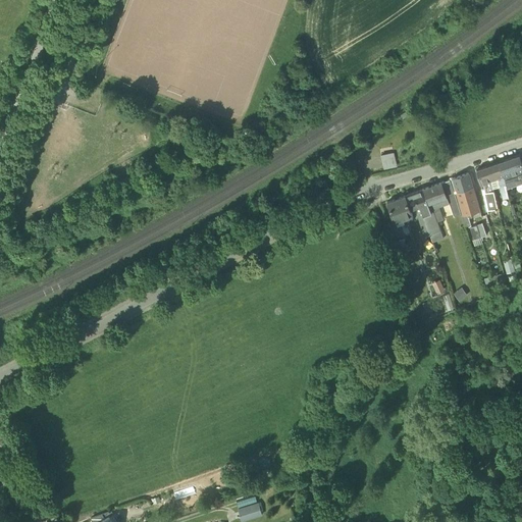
[(381,158),(384,170),(397,168),(394,155),(381,158)]
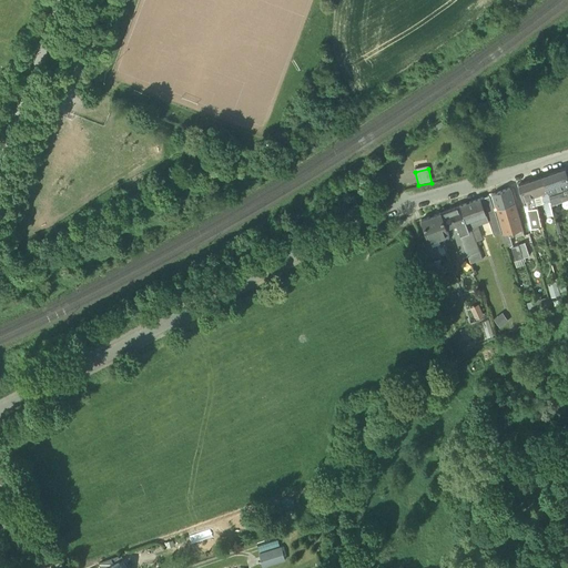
[(543,178),(549,194),(567,186),(567,176),(566,170),(543,178)]
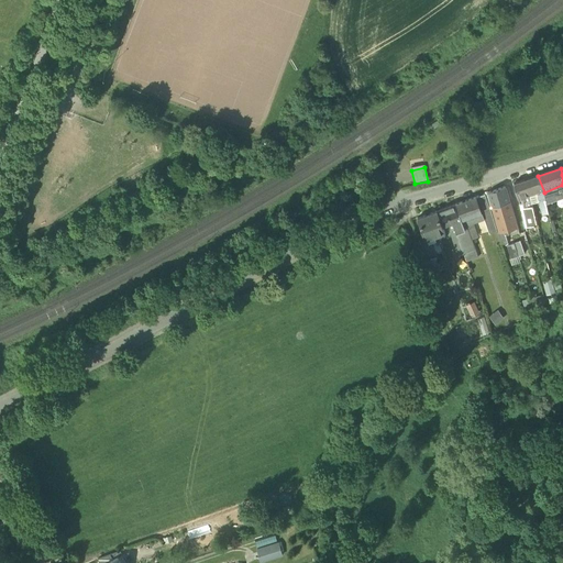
[(543,192),(544,192),(538,176),(526,180),(530,196),(536,194),(543,191),(543,192)]
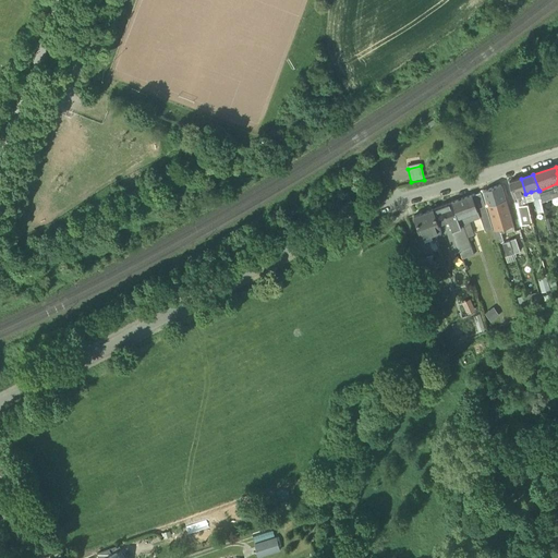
[(519,197),(525,194),(521,179),(510,183),(513,198),(519,197)]
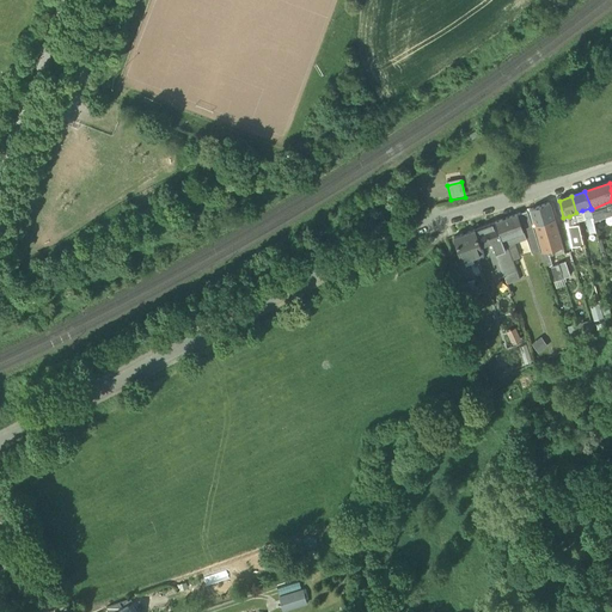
[(409,207),(411,213),(424,208),(422,201),(409,207)]
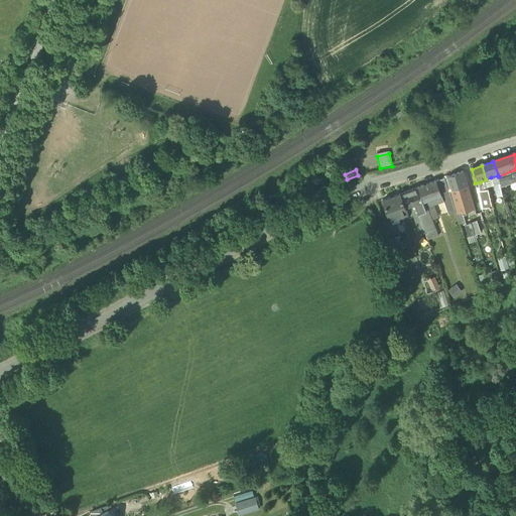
[(515,169),(499,176),(500,184),(515,178),(515,169)]
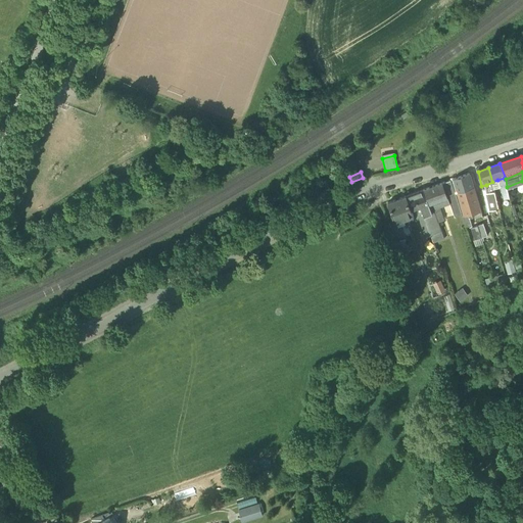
[(454,180),(459,193),(473,188),(469,175),(454,180)]
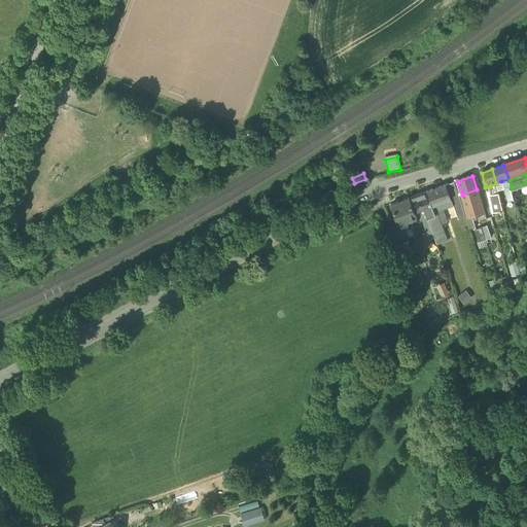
[(511,188),(508,180),(508,179),(501,181),(503,189),(504,189),(511,188)]
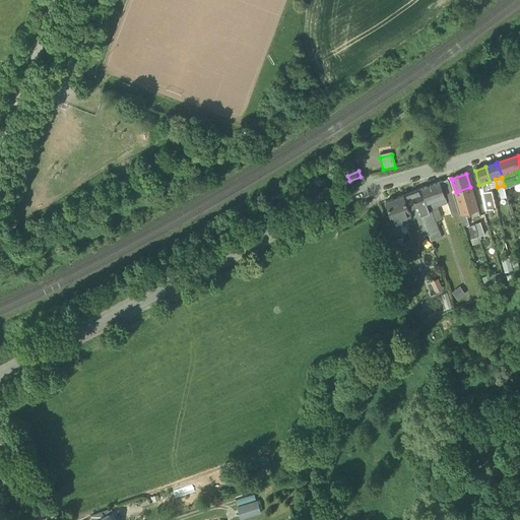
[(505,189),(519,183),(519,180),(504,186),(505,189)]
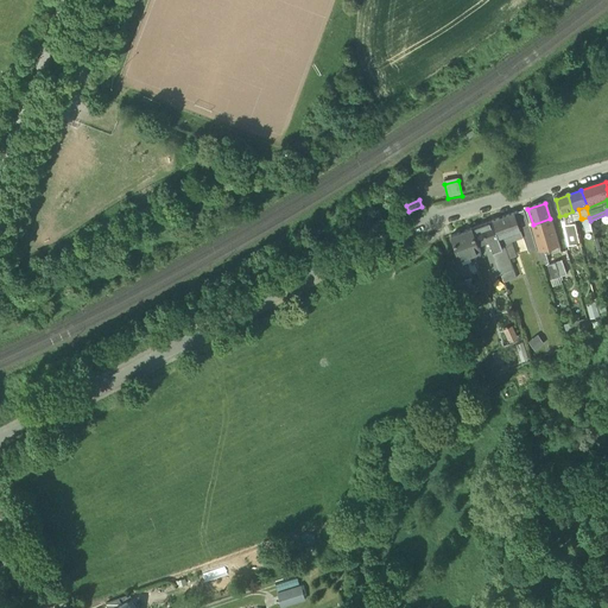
[(524,238),(529,253),(536,251),(537,251),(529,226),(524,211),(514,215),(520,230),(523,238),(524,238)]
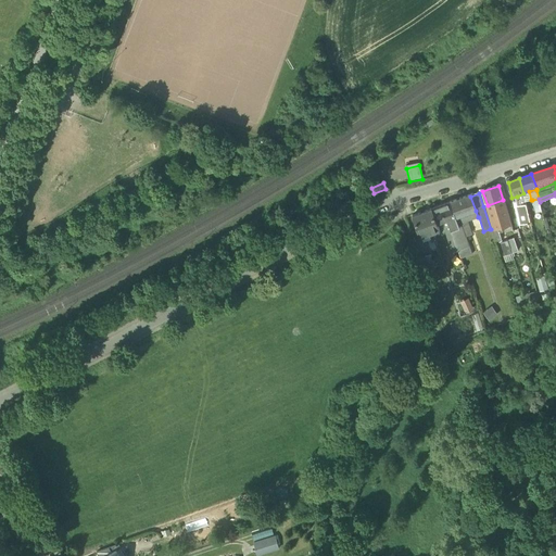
[(526,202),(523,193),(517,197),(518,201),(519,206),(526,204),(526,202)]
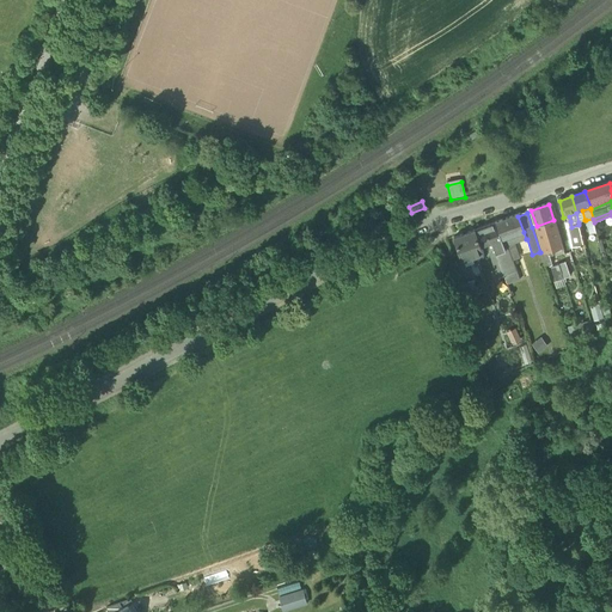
[(518,216),(495,225),(501,240),(502,239),(513,236),(524,232),(518,216)]
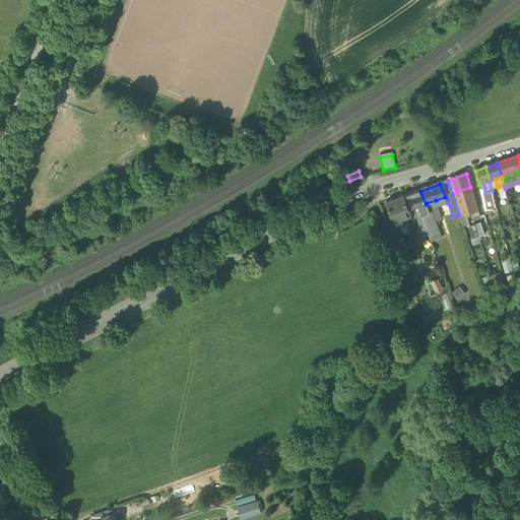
[(507,198),(505,189),(504,186),(498,187),(501,199),(507,198)]
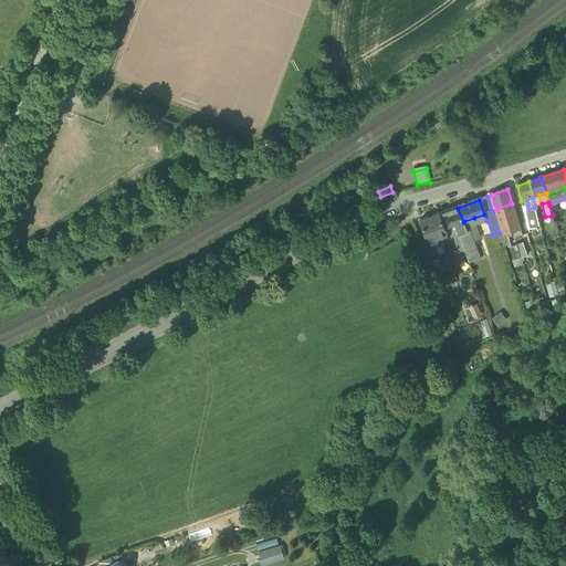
[(496,209),(503,232),(506,231),(520,227),(517,221),(505,226),(504,222),(516,218),(512,203),(496,209)]
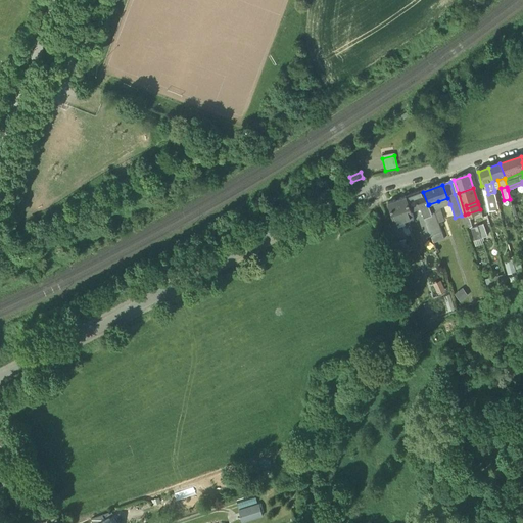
[(488,211),(492,210),(490,202),(488,194),(487,189),(483,191),(488,211)]
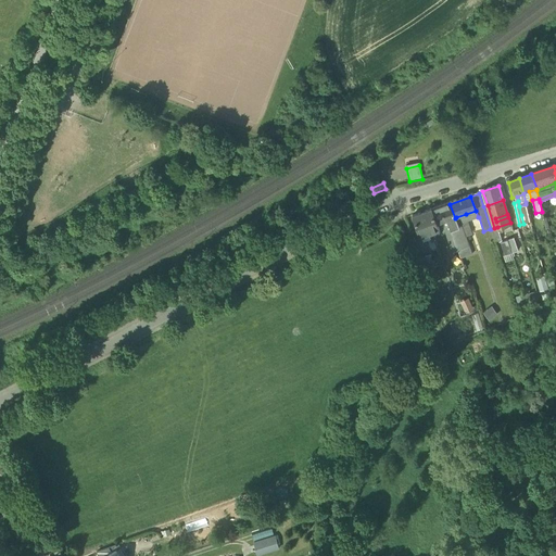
[(449,220),(455,218),(450,204),(432,211),(438,225),(443,223),(449,220)]
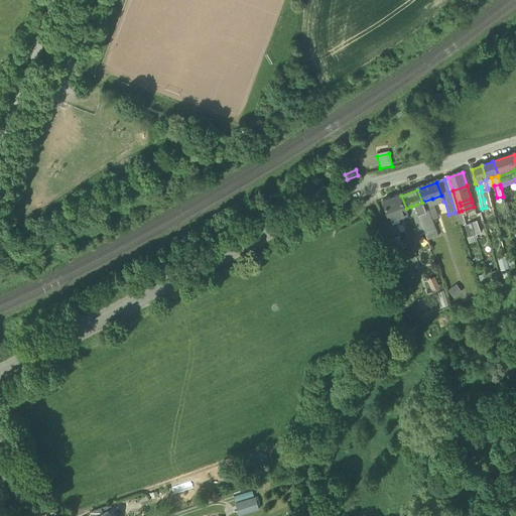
[(490,199),(488,189),(482,191),(484,200),(490,199)]
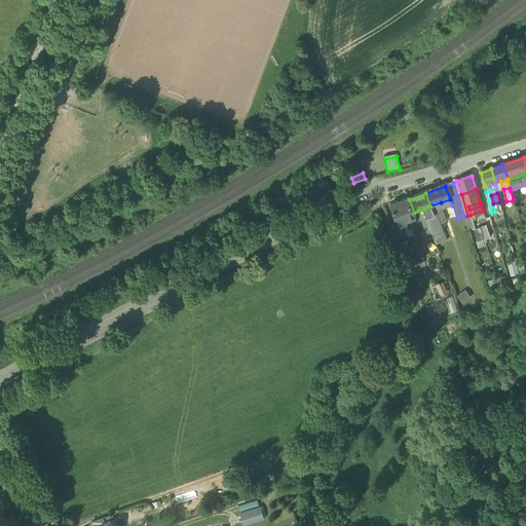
[(416,218),(414,213),(409,199),(400,202),(407,222),(416,218)]
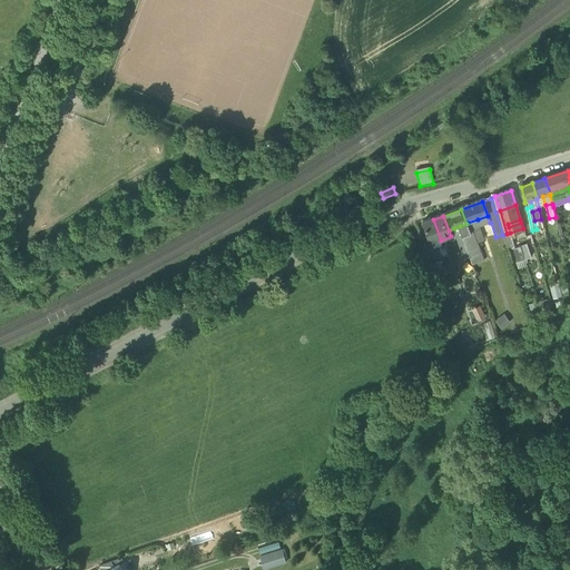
[(480,226),(480,227),(490,223),(488,216),(478,219),(480,226)]
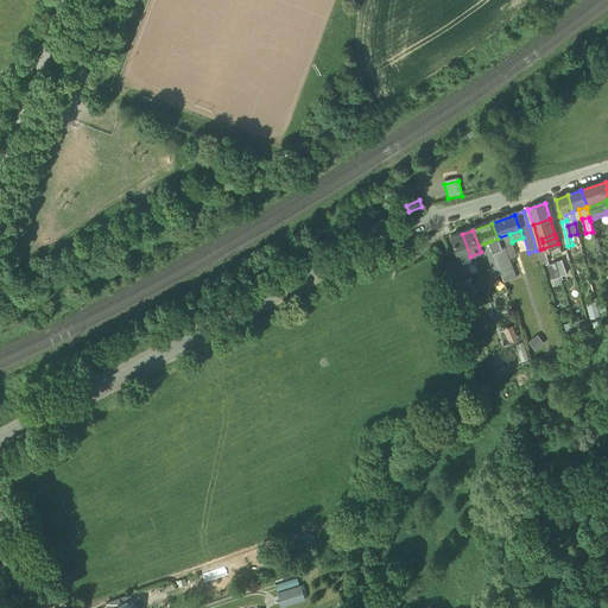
[(460,260),(470,257),(462,234),(451,238),(460,260)]
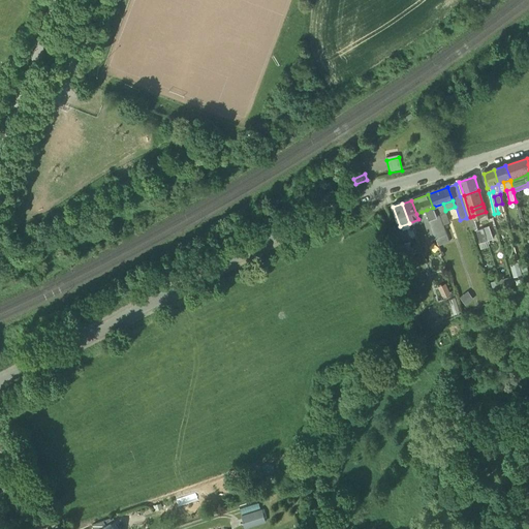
[(429,219),(432,228),(442,225),(437,213),(445,210),(443,204),(434,207),(437,217),(429,219)]
